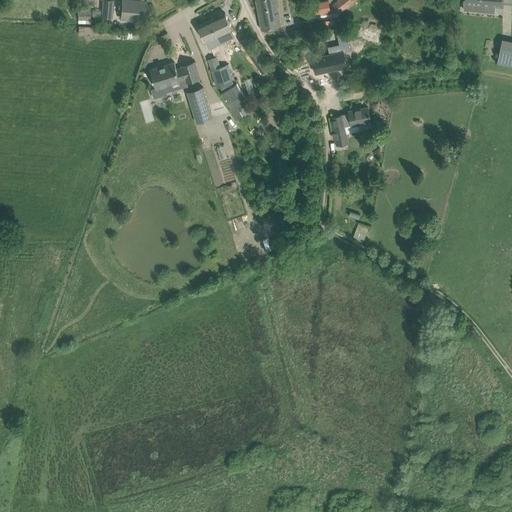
[(112,18),(114,0),(110,0),(102,0),(101,17),(112,18)]
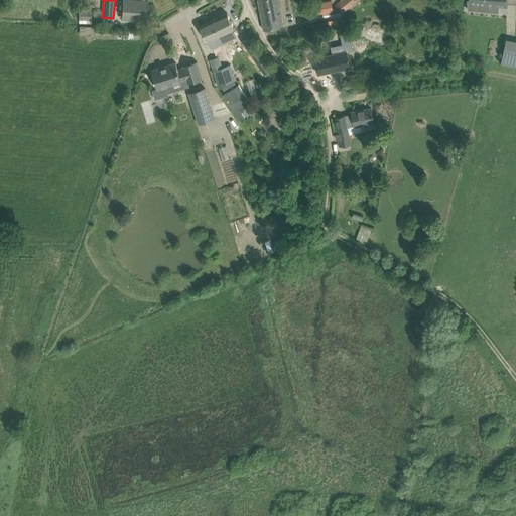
[(132,0),(123,0),(122,18),(145,20),(147,1),(132,0)]
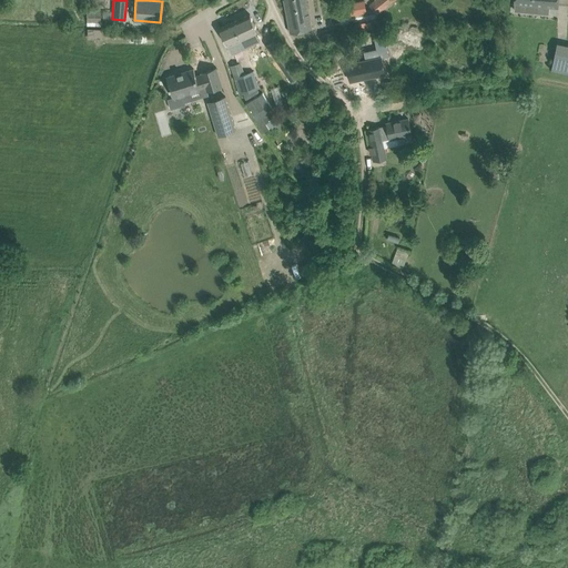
[(283,0),(291,33),(302,31),(312,29),(307,4),(306,0),(283,0)]
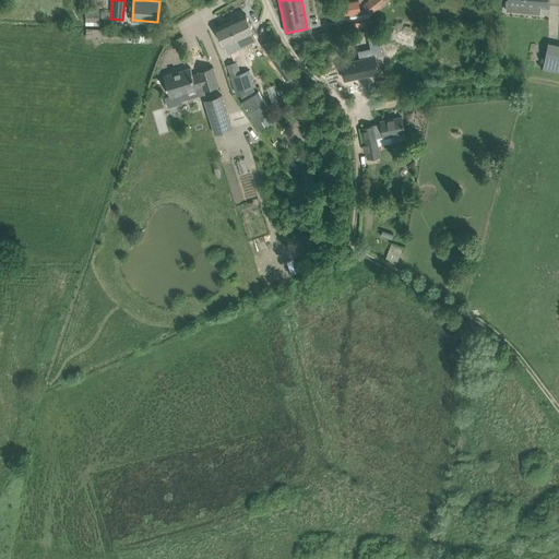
[(333,13),(360,10),(358,0),(346,0),(332,2),(333,13)]
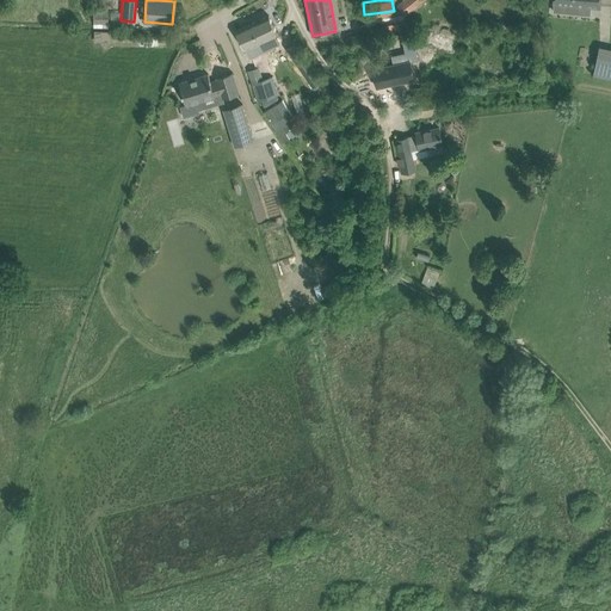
[(403,0),(397,6),(405,14),(421,0),(403,0)]
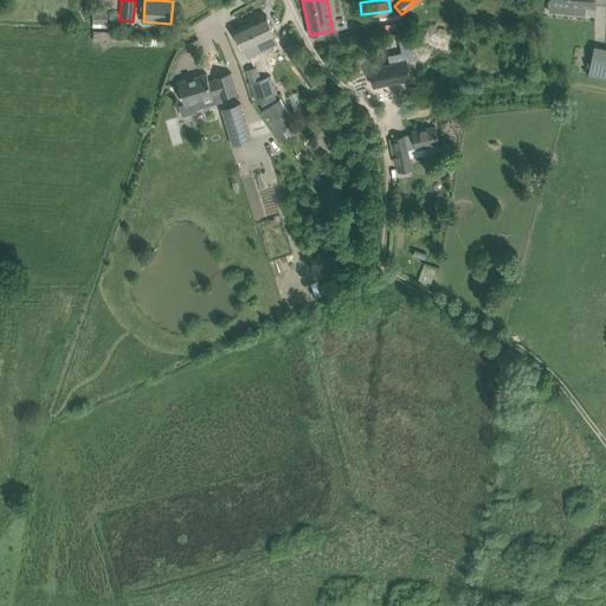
[(573,13),(574,6),(595,8),(595,0),(548,0),(548,4),(562,5),(562,12),(573,13)]
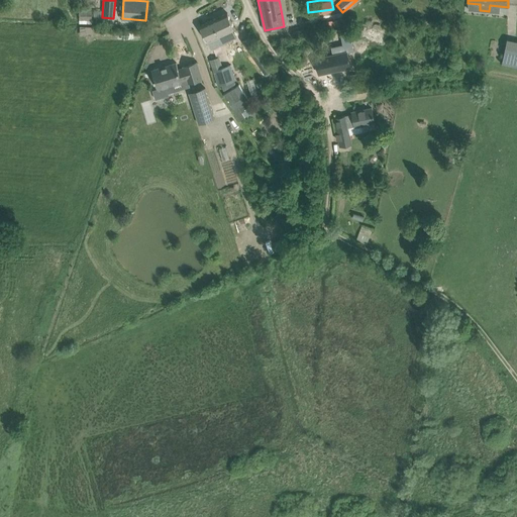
[(91,9),(78,9),(79,21),(79,23),(91,23),(91,15),(91,9)]
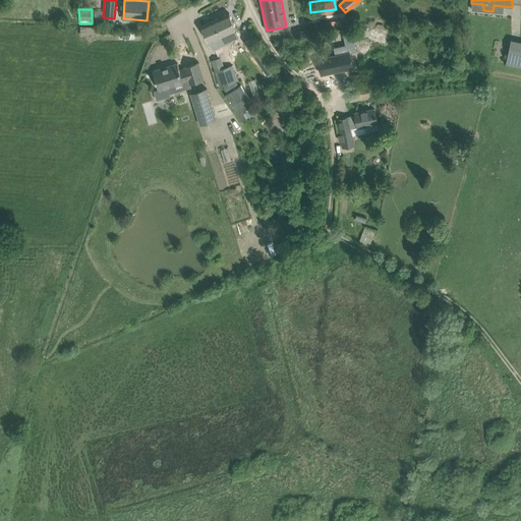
[(229,13),(201,25),(213,50),(238,38),(234,30),(236,29),(229,13)]
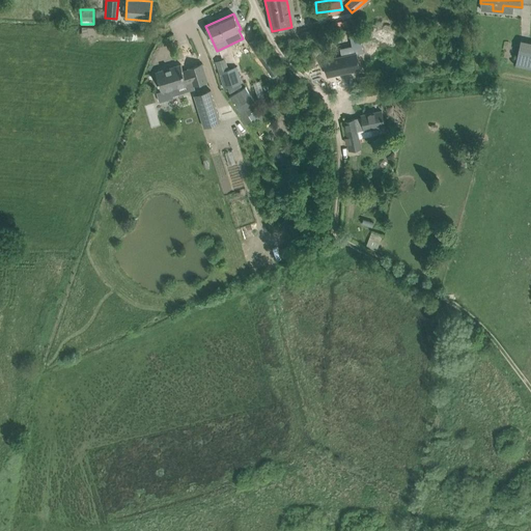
[(342,56),(324,60),(328,76),(354,71),(351,55),(357,54),(363,52),(360,35),(351,37),(352,46),(340,48),(342,56)]
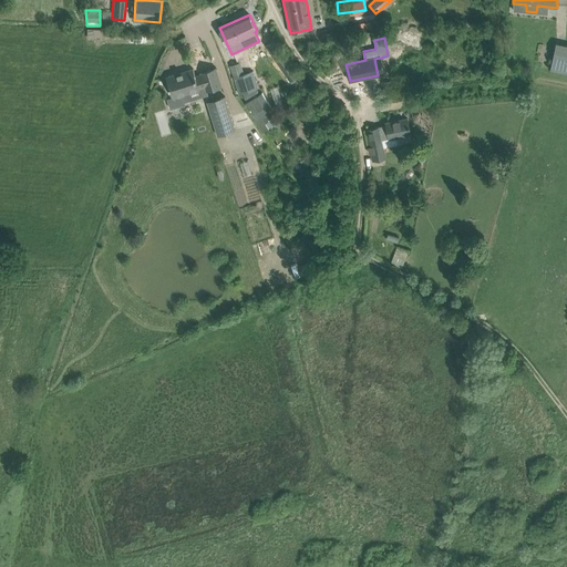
[(566,73),(566,45),(556,44),(550,70),(566,73)]
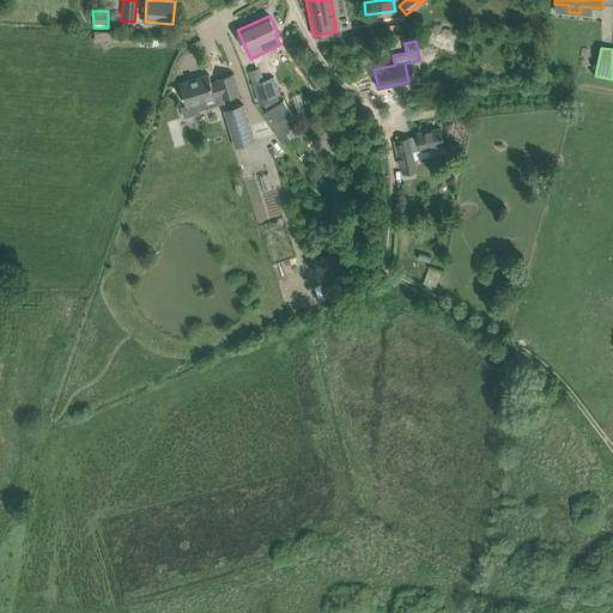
[(303,55),(295,60),(307,76),(314,71),(303,55)]
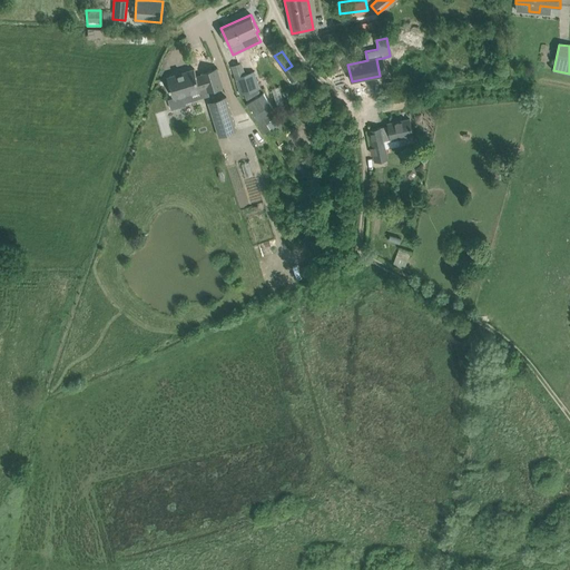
[(209,92),(223,87),(217,68),(202,72),(203,75),(196,77),(194,69),(167,77),(174,98),(168,99),(172,109),(187,105),(186,102),(184,95),(207,87),(209,92)]
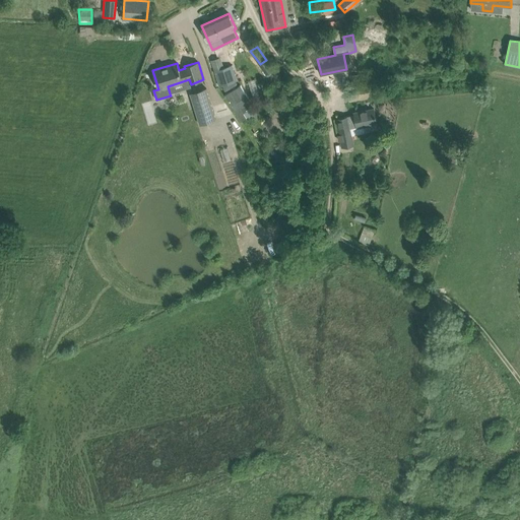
[(219,86),(237,81),(232,65),(224,67),(214,70),(219,86)]
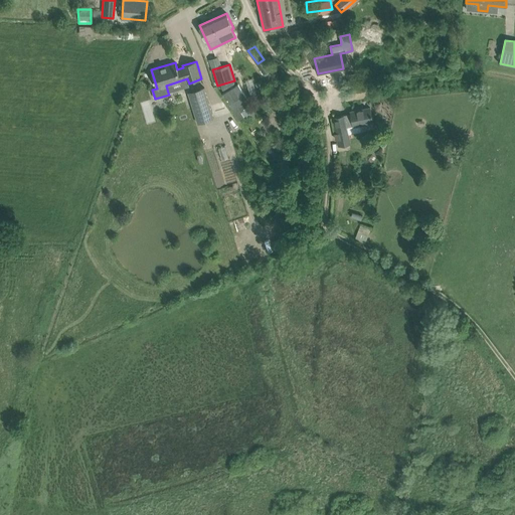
[(198,124),(214,119),(204,88),(188,93),(198,124)]
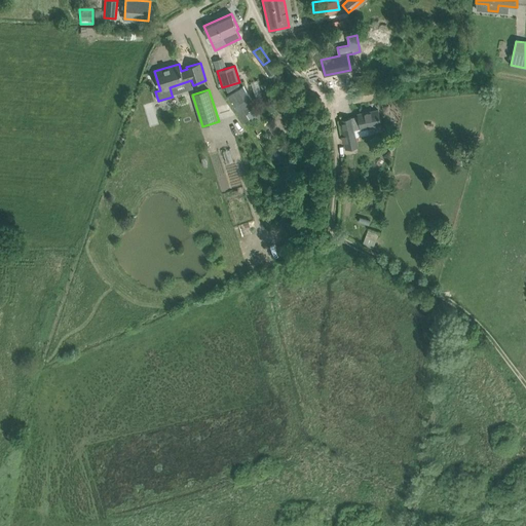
[(381,124),(380,120),(378,110),(359,114),(359,116),(358,117),(344,119),(341,120),(343,129),(347,148),(358,146),(353,129),(361,128),(368,127),(369,134),(381,132),(379,124),(381,124)]
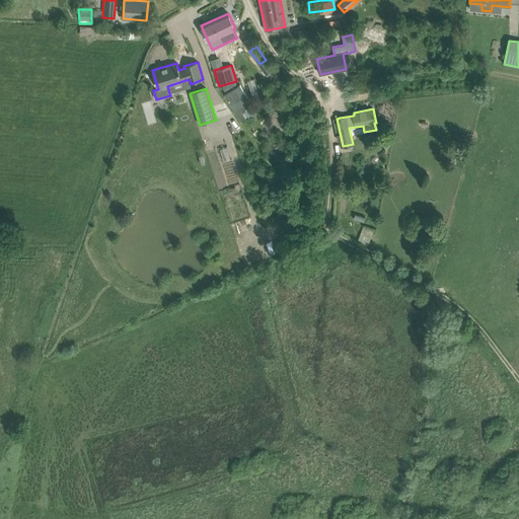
[(371,238),(373,231),(363,227),(360,234),(358,240),(368,246),(371,238)]
